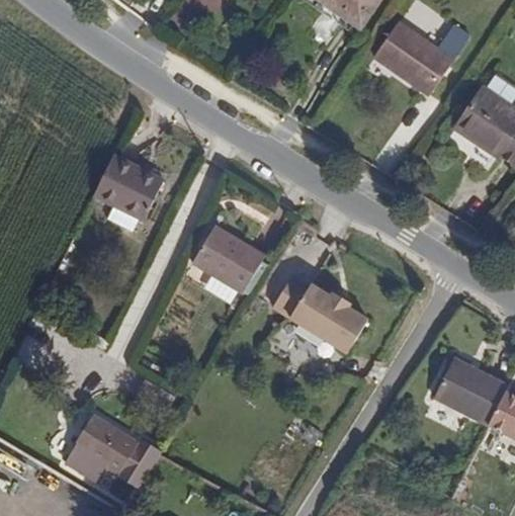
[(327,0),(361,24),(377,0),(327,0)]
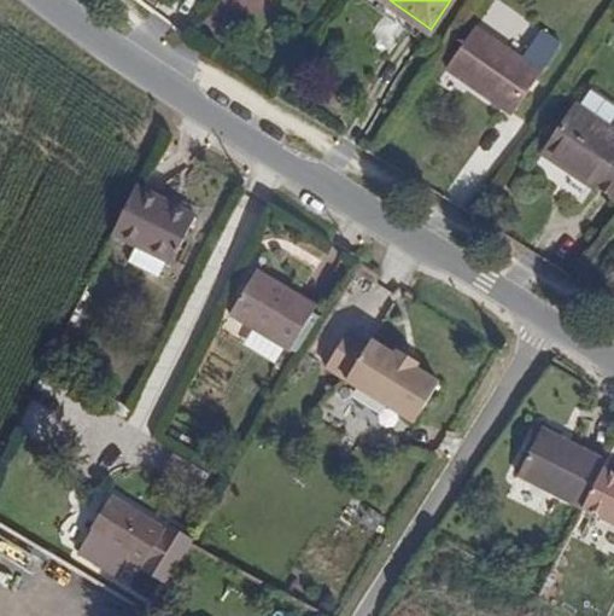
[(518,112),(565,41),(547,29),(525,58),(480,28),(452,69),(518,112)]
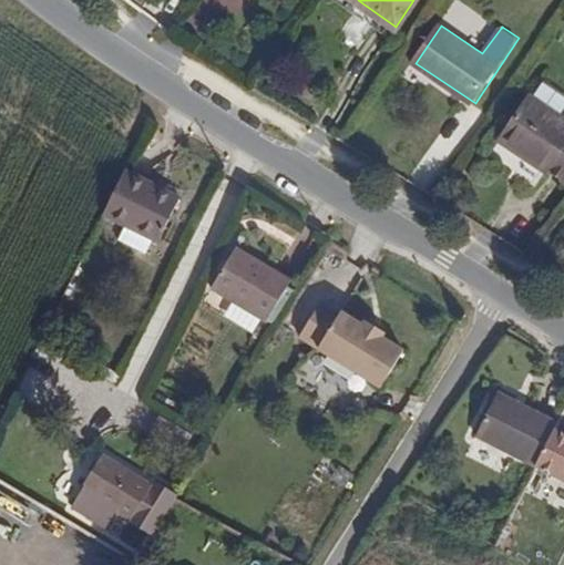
[(563,115),(532,95),(504,137),(521,147),(520,152),(546,170),(549,170),(563,178),(563,115)]
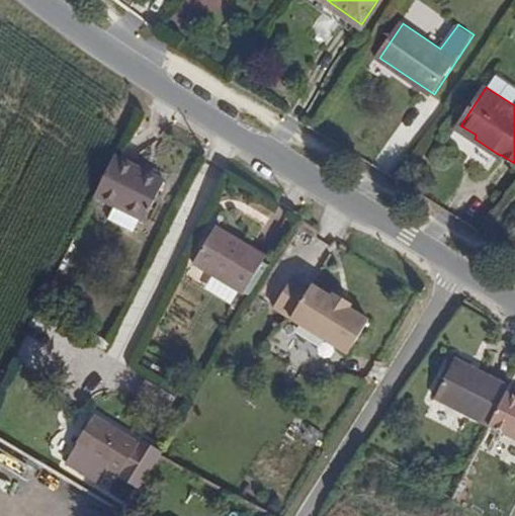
[(137,224),(160,180),(111,156),(90,200),(137,224)]
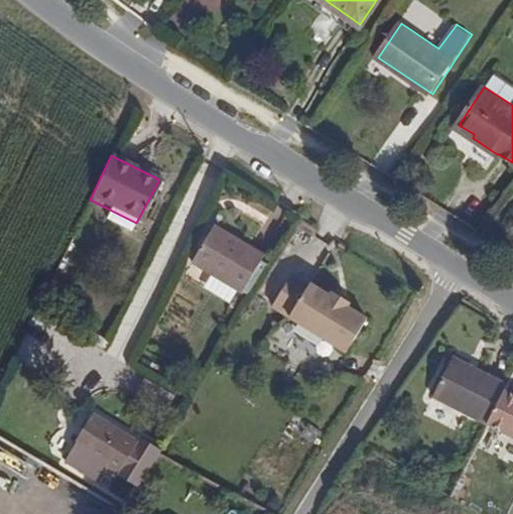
[(265,256),(216,224),(191,261),(242,293),(265,256)]
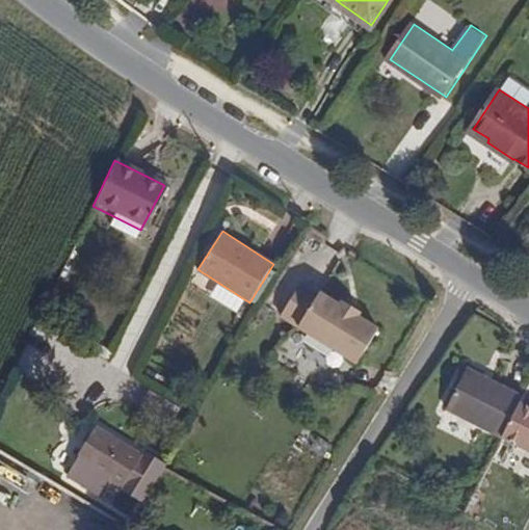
[(377,332),(356,318),(359,314),(341,302),(338,308),(318,294),(316,298),(297,286),(278,317),(355,367),(377,332)]
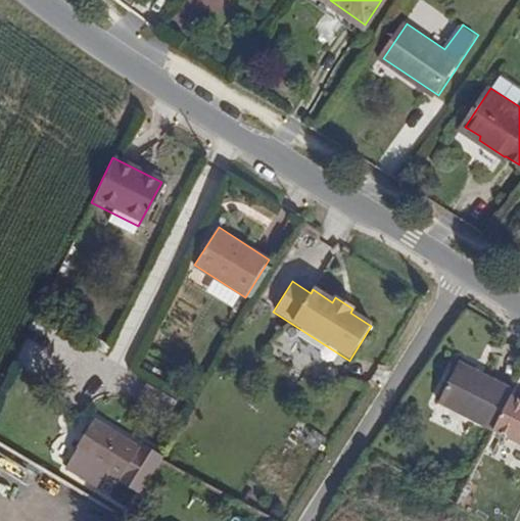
[(467,414),(488,375),(464,361),(443,403),(467,414)]
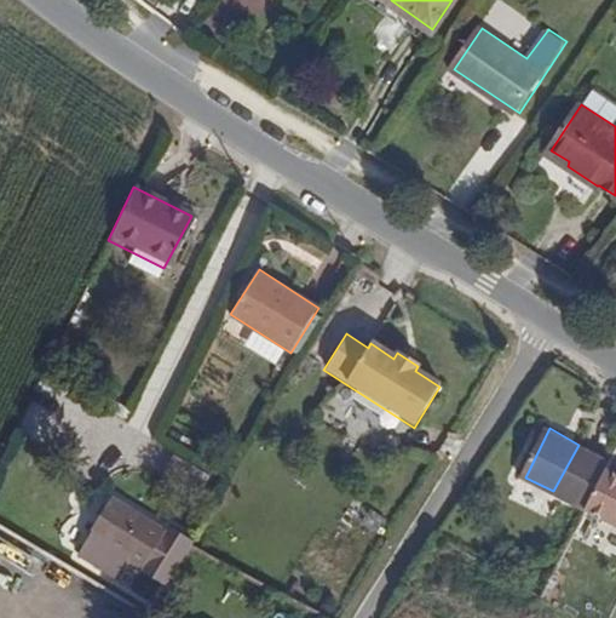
[(586,507),(609,461),(579,445),(553,491),(586,507)]
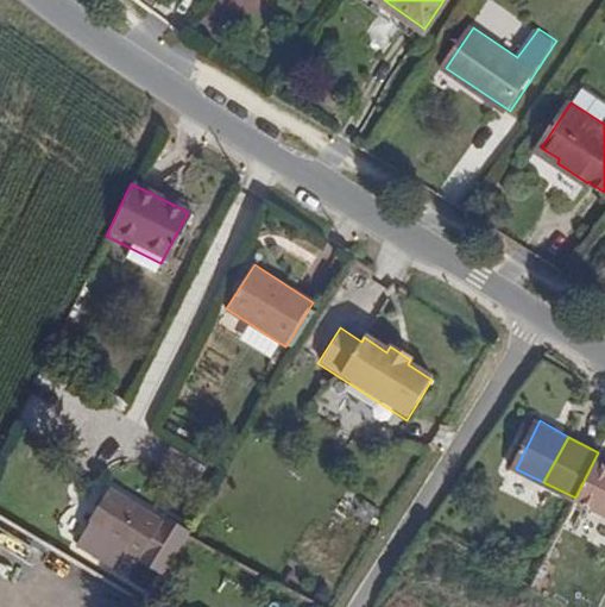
[(183,534),(159,520),(156,524),(100,492),(79,527),(79,532),(69,549),(105,570),(117,551),(132,559),(132,564),(157,577),(183,534)]
